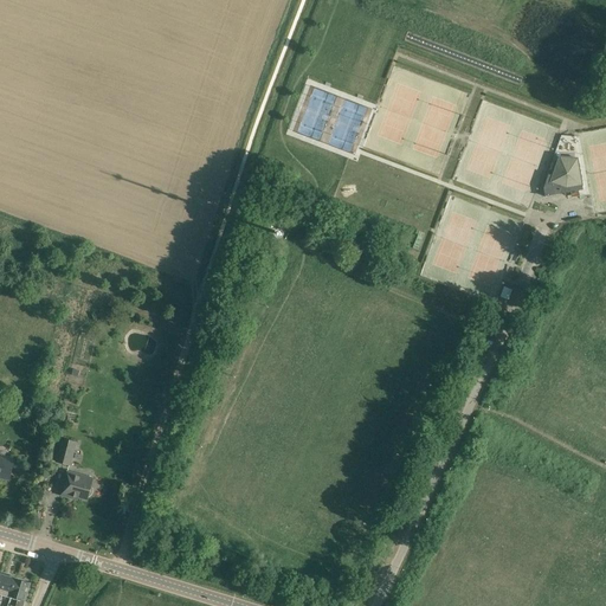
[(571,193),(572,198),(590,195),(579,137),(561,136),(543,189),(545,197),(571,193)]
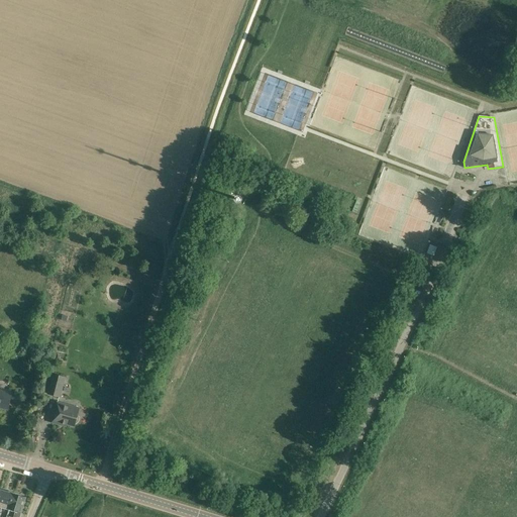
[(477,174),(480,188),(495,185),(495,184),(501,183),(499,170),(477,174)]
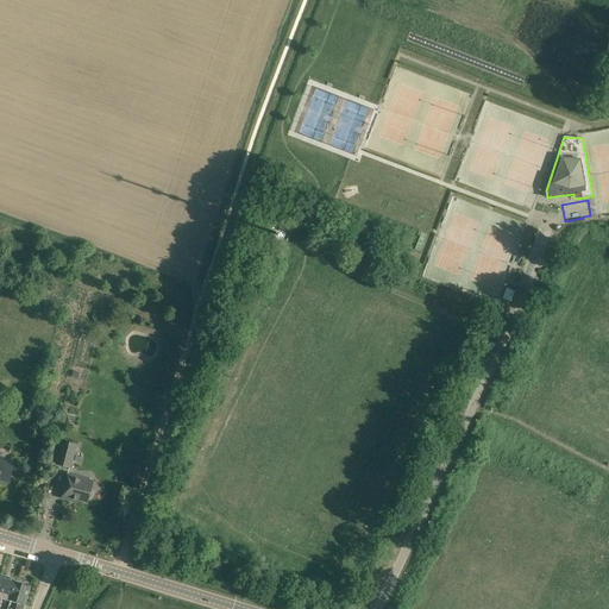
[(503,299),(510,301),(514,292),(507,289),(503,299)]
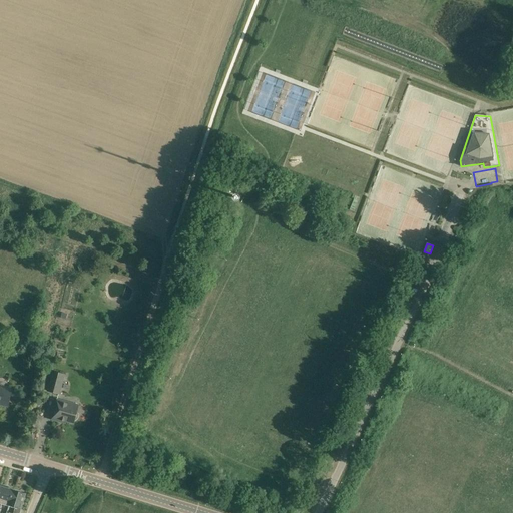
[(64,375),(53,372),(48,392),(59,395),(64,375)]
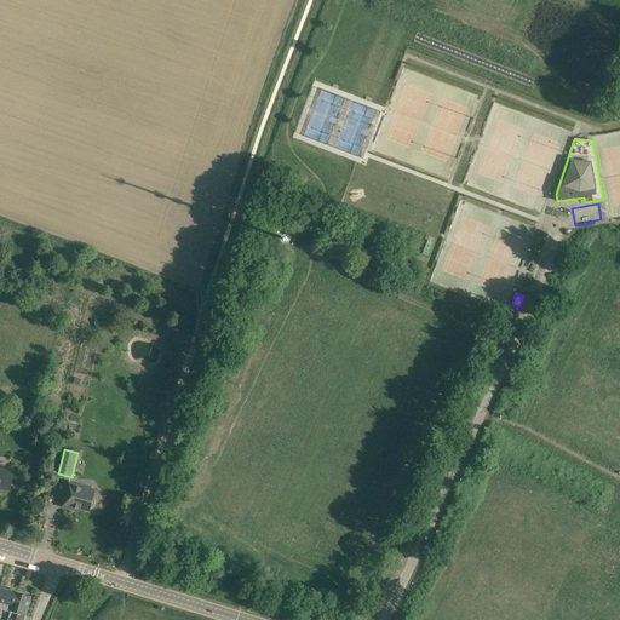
[(0,469),(0,488),(9,491),(13,472),(0,469)]
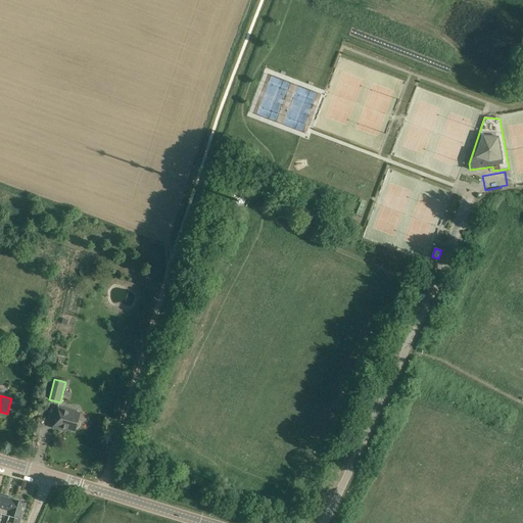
[(66,431),(67,429),(76,431),(76,429),(77,429),(78,429),(79,428),(80,427),(81,425),(81,424),(81,423),(81,422),(78,422),(80,414),(58,407),(52,427),(66,431)]
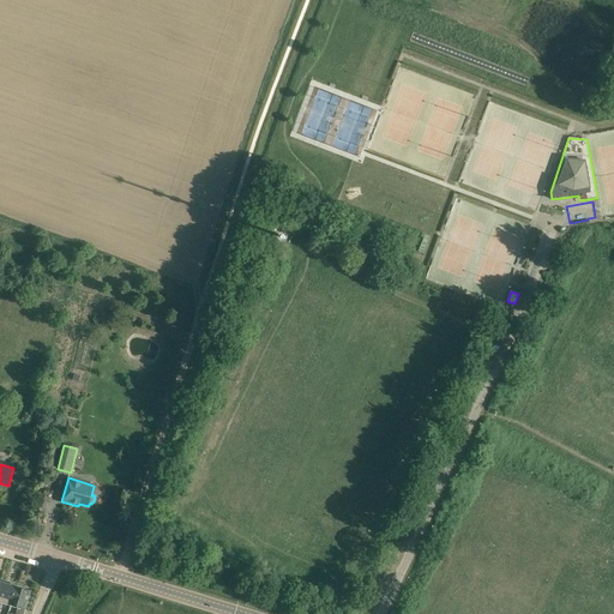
[(0,588),(0,611),(2,603),(10,606),(16,587),(2,582),(0,588)]
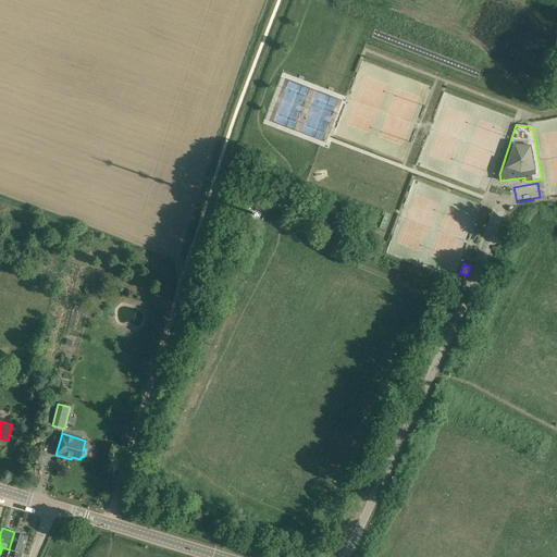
[(27,536),(14,532),(9,549),(16,552),(14,556),(21,556),(25,544),(27,536)]
